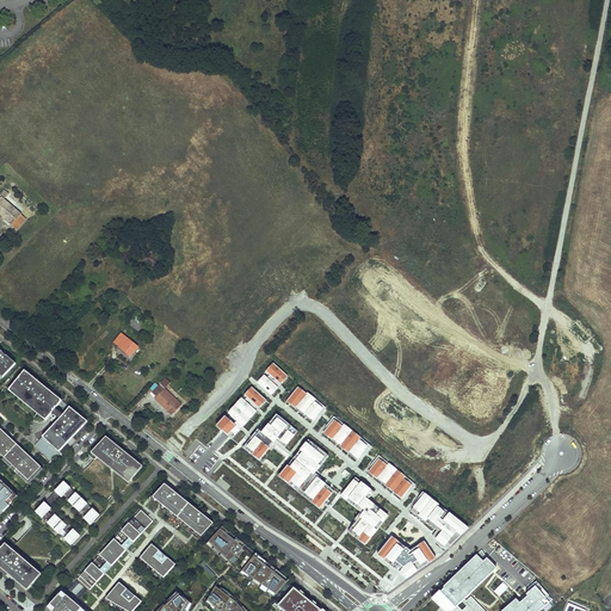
[(10,193),(6,191),(0,197),(2,198),(0,199),(0,214),(6,218),(10,214),(17,220),(22,214),(4,199),(10,193)]
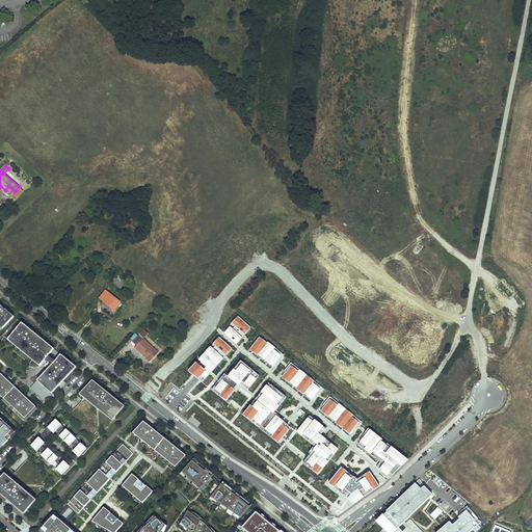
[(15,191),(8,186),(5,190),(10,195),(11,195),(15,191)]
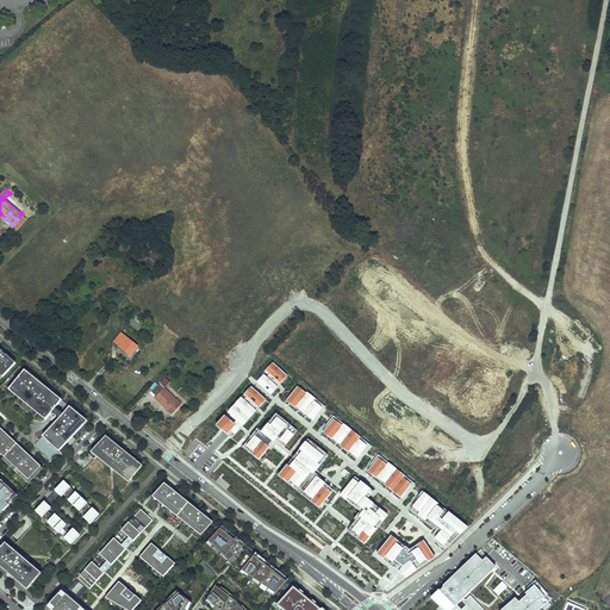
[(26,219),(22,213),(17,219),(13,224),(18,229),(26,219)]
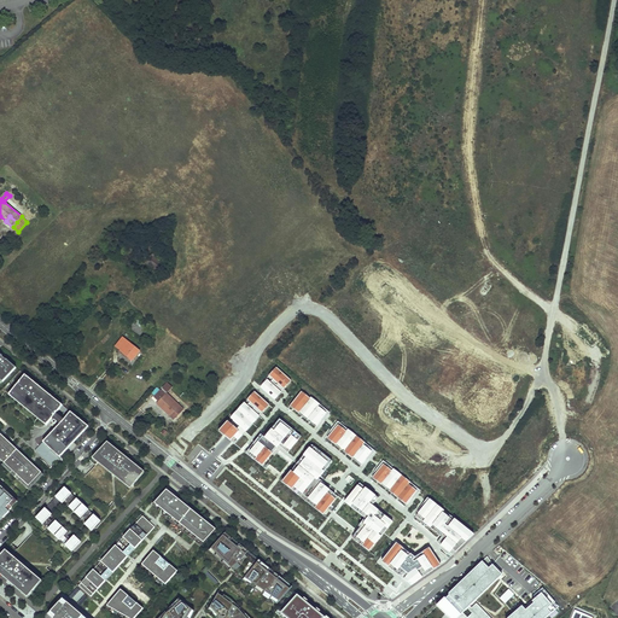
[(165,263),(153,254),(146,262),(158,272),(165,263)]
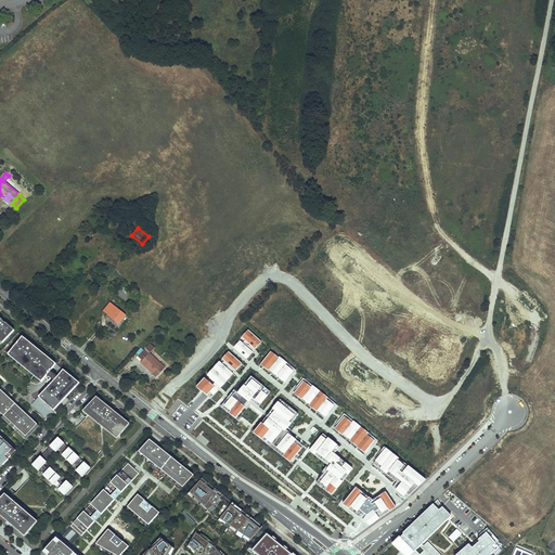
[(128,297),(120,291),(117,295),(125,301),(128,297)]
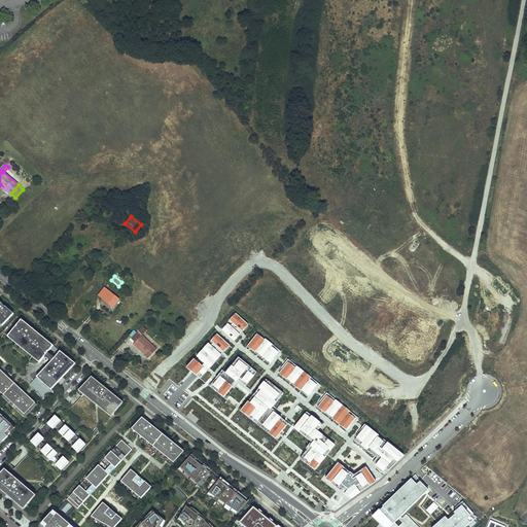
[(115,296),(105,288),(99,295),(103,299),(106,301),(105,303),(112,308),(117,301),(119,300),(115,296)]
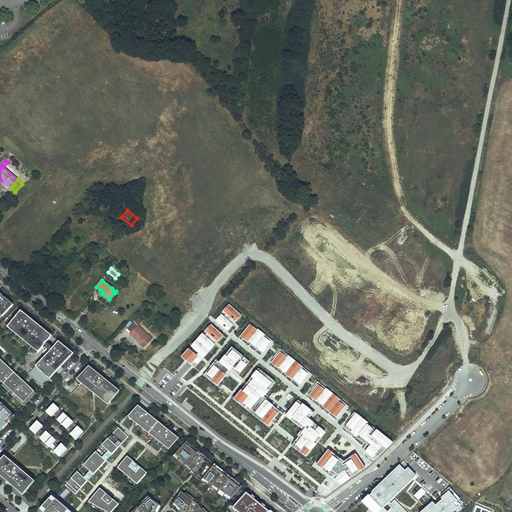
[(0,314),(2,316),(13,304),(6,298),(5,298),(0,293),(0,314)]
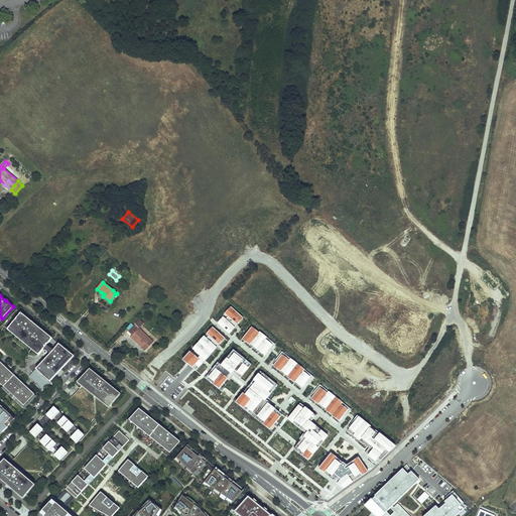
[(243,317),(231,306),(217,324),(229,334),(236,326),(243,317)]
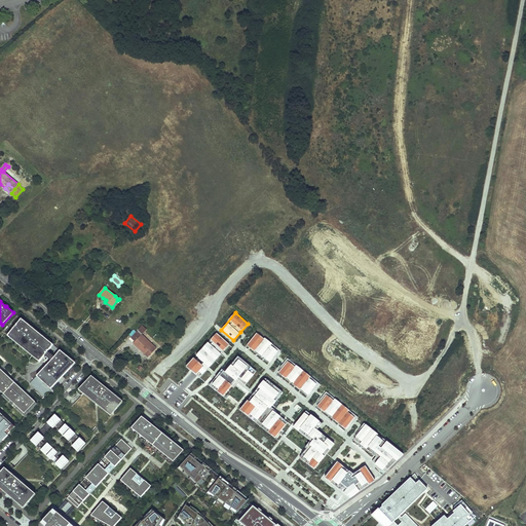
[(22,318),(9,334),(41,360),(53,345),(22,318)]
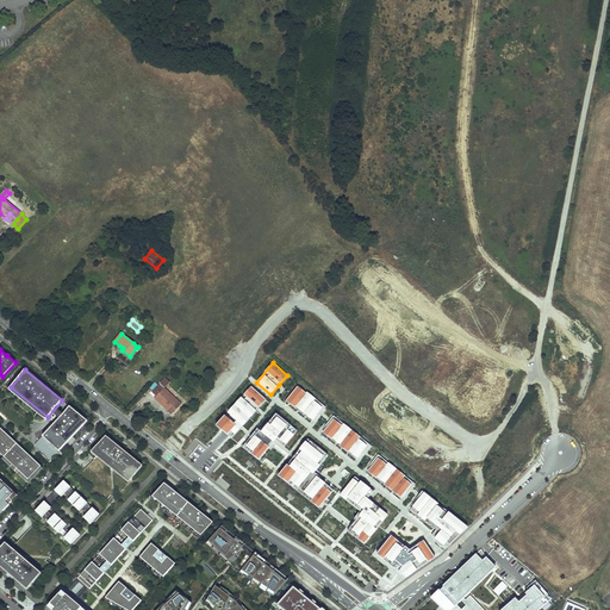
[(218,391),(230,377),(223,371),(211,385),(218,391)]
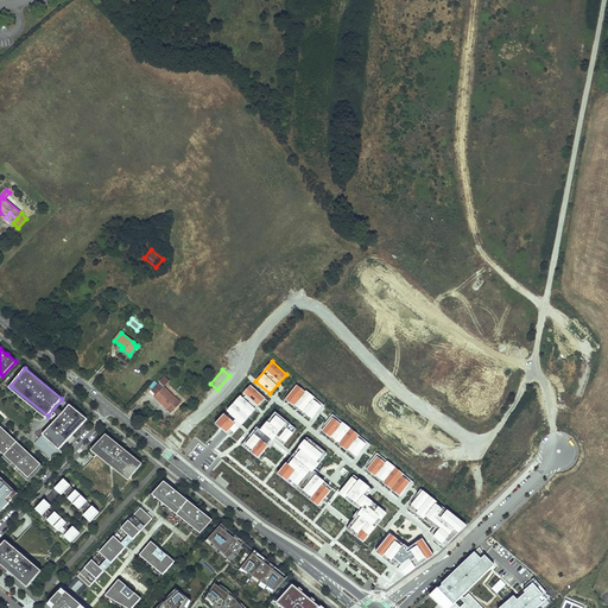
[(164,388),(159,384),(153,391),(158,396),(156,398),(162,403),(163,401),(173,411),(181,403),(164,387),(164,388)]
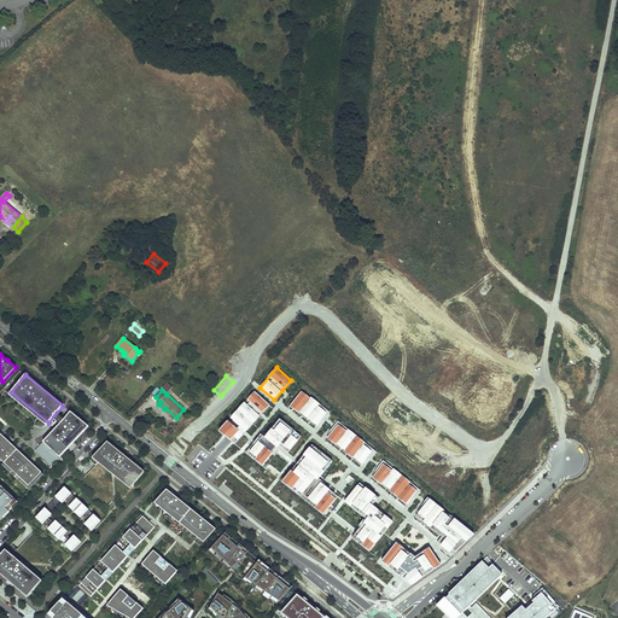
[(11,392),(9,395),(46,425),(48,423),(11,392)]
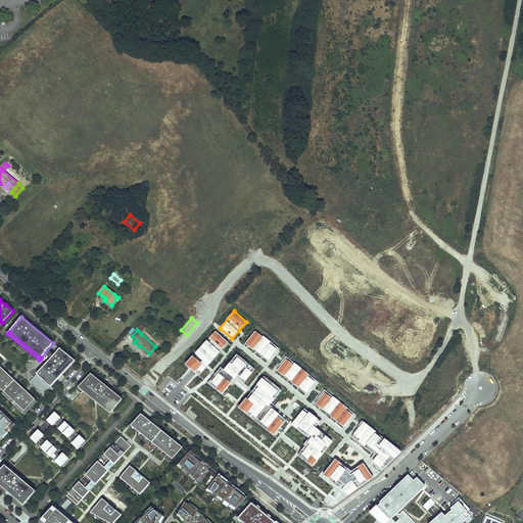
[(180,332),(175,337),(180,341),(184,335),(180,332)]
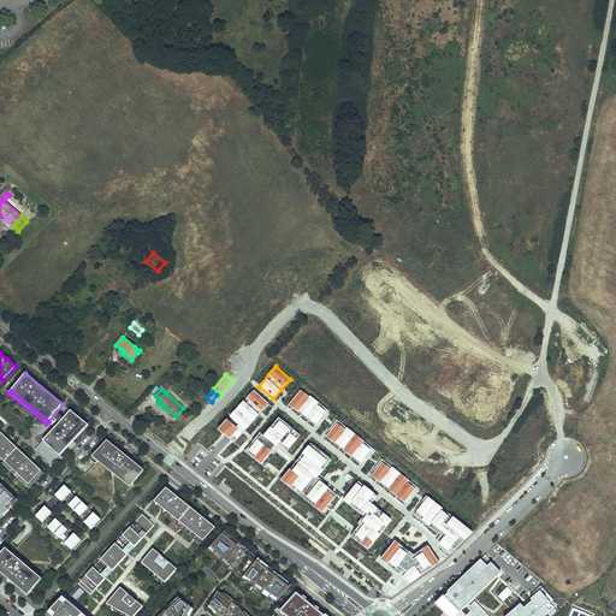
[(268,404),(254,391),(219,430),(227,437),(234,442),(234,443),(268,404)]
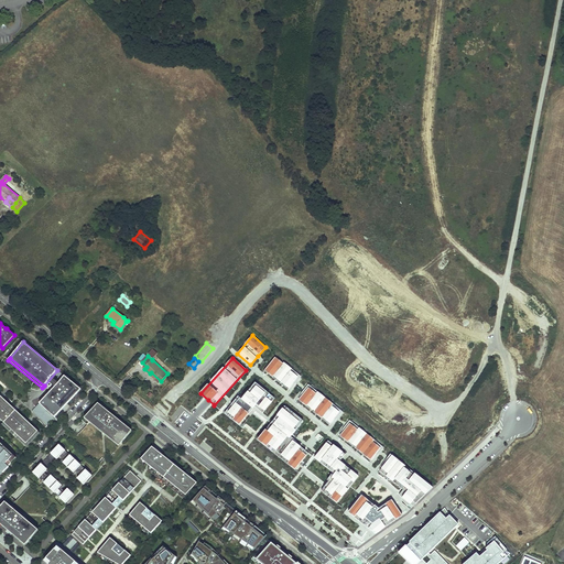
[(289,389),(299,377),(274,358),(264,370),(289,389)]
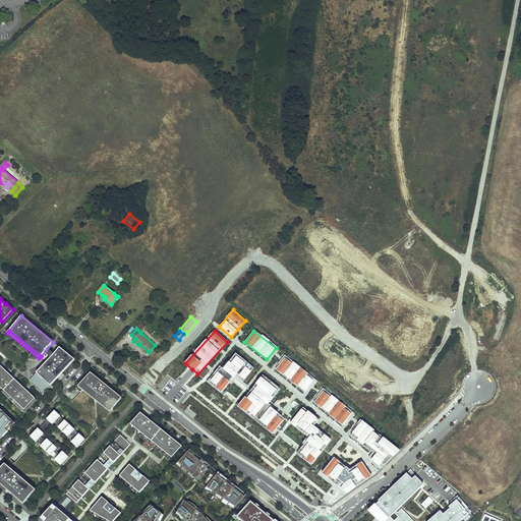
[(149,352),(139,344),(138,345),(147,353),(149,352)]
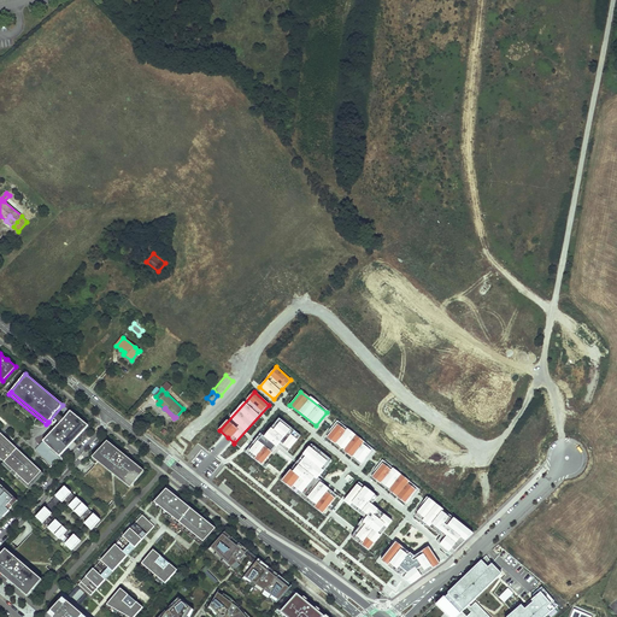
[(64,419),(35,450),(52,465),(89,425),(71,411),(64,419)]
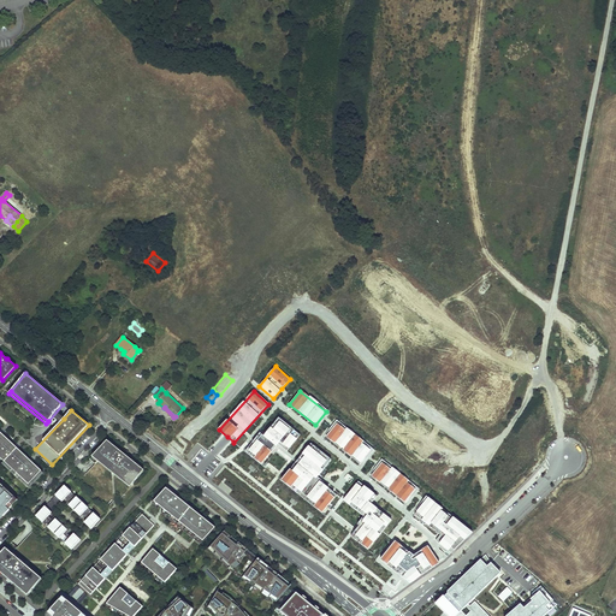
[(279,418),(266,434),(264,437),(260,433),(246,451),(262,465),(278,445),(288,451),(301,434),(279,418)]
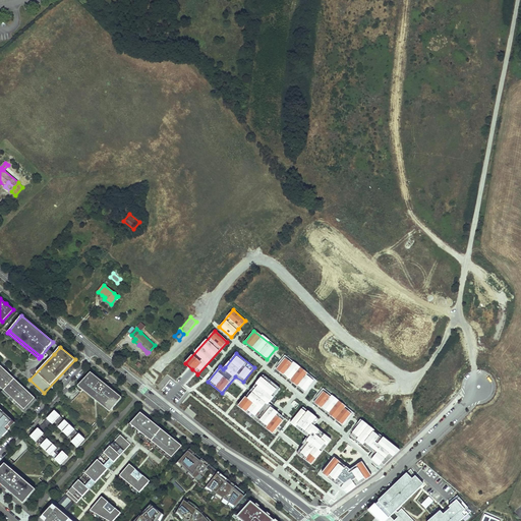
[(315,380),(285,355),(282,359),(275,367),(306,393),(315,380)]
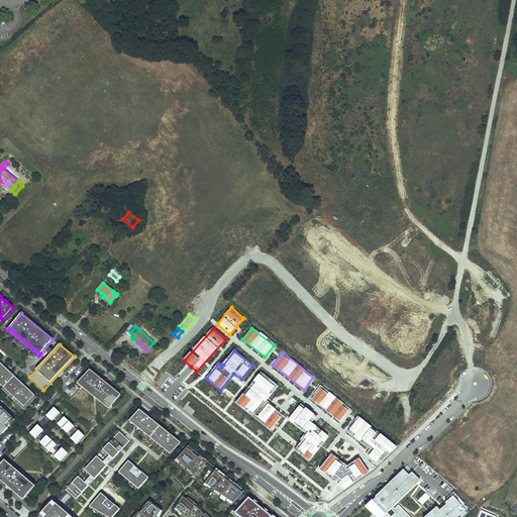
[(0,384),(24,407),(34,395),(27,388),(28,387),(26,384),(24,386),(14,376),(15,375),(13,373),(12,374),(2,365),(3,363),(1,360),(0,360),(0,384)]
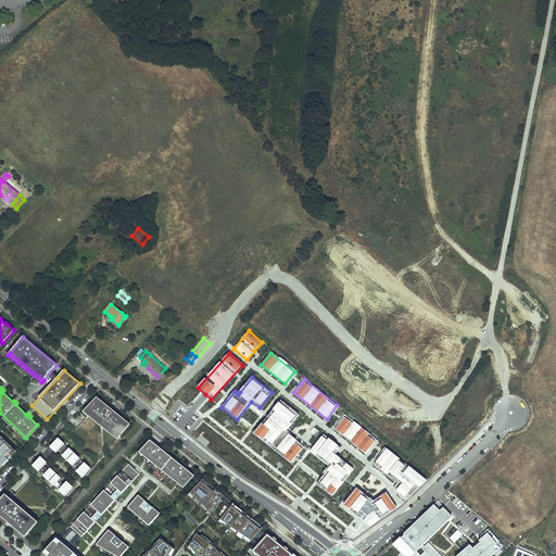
[(97,397),(86,409),(92,415),(90,418),(97,424),(99,421),(105,427),(103,429),(113,437),(115,433),(119,437),(124,431),(121,428),(126,421),(113,411),(112,413),(105,407),(106,405),(97,397)]
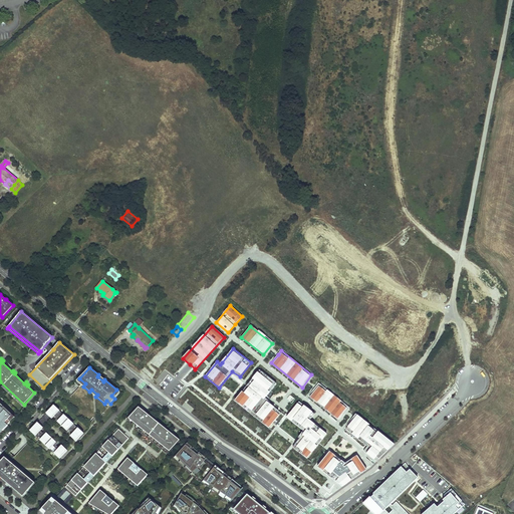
[(276,382),(259,369),(234,402),(269,429),(281,413),(263,399),(267,395),(276,382)]
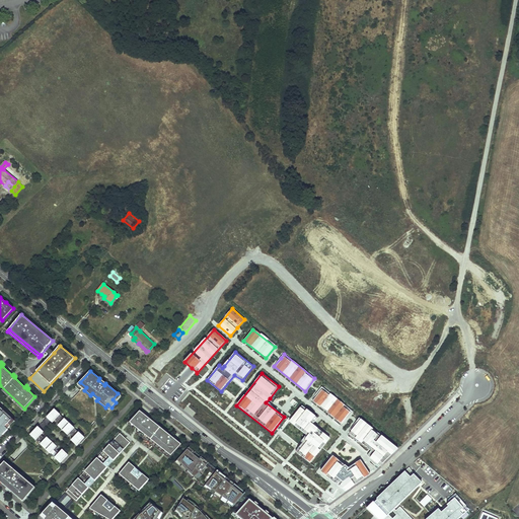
[(36,398),(34,396),(24,409),(0,385),(0,388),(24,412),(36,398)]
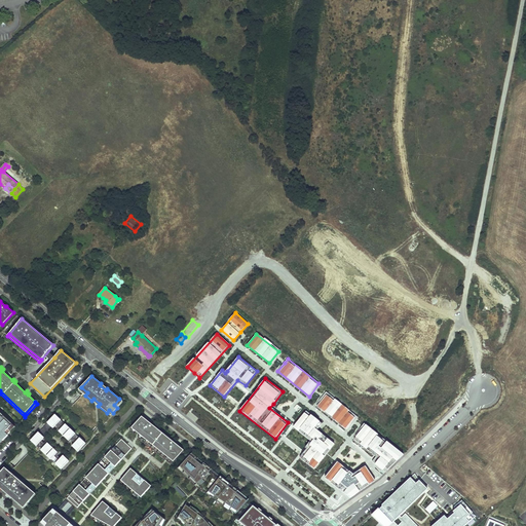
[(358,417),(326,391),(323,397),(316,405),(315,405),(347,430),(358,417)]
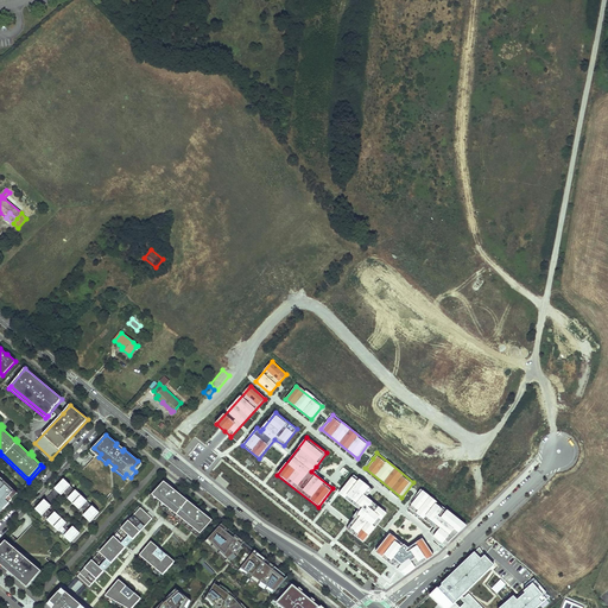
[(132,468),(135,472),(141,464),(138,461),(132,468)]
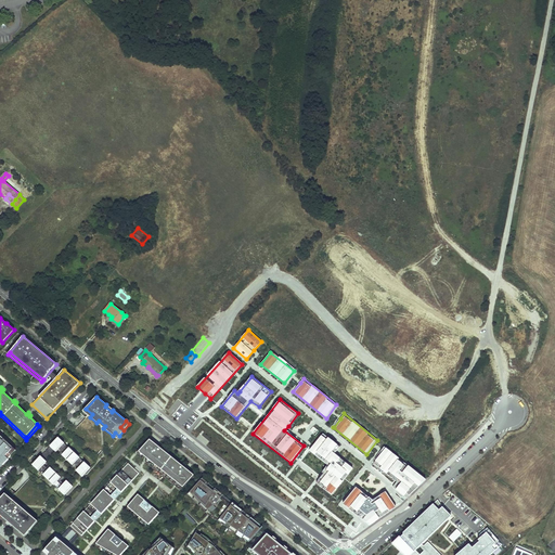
[(317,436),(320,431),(313,426),(310,430),(317,436)]
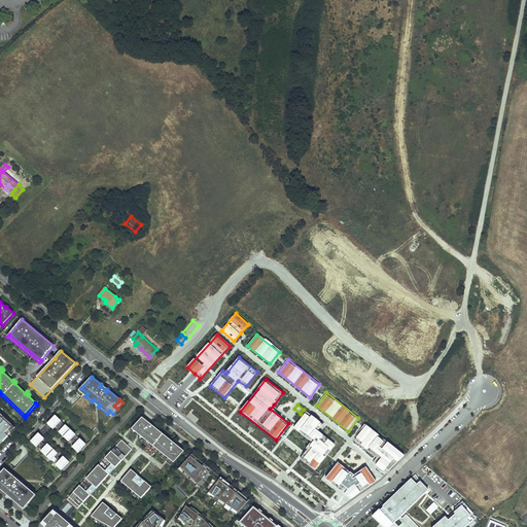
[(14,427),(0,413),(0,416),(12,428),(14,427)]
